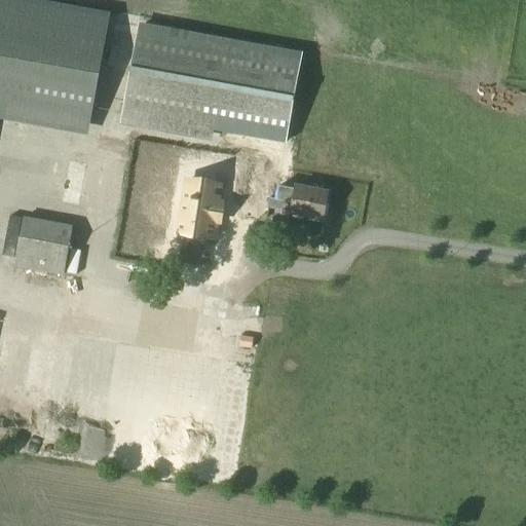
[(0,0),(0,107),(89,123),(108,16),(6,0),(0,0)]
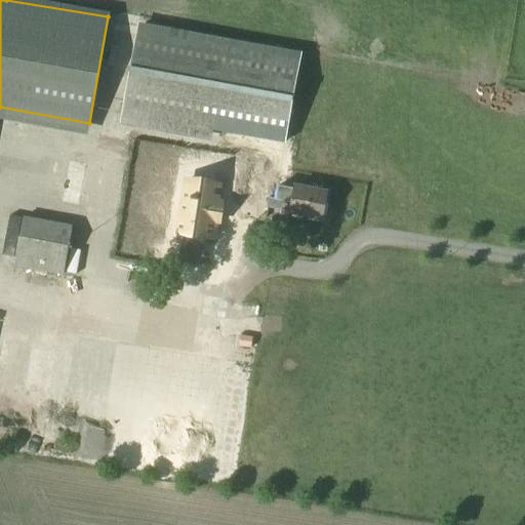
[(138,24),(121,122),(214,138),(211,156),(223,157),(216,188),(271,198),(270,207),(291,211),(291,213),(323,219),(328,193),(296,187),(295,190),(279,187),(291,122),(303,52),(138,24)]
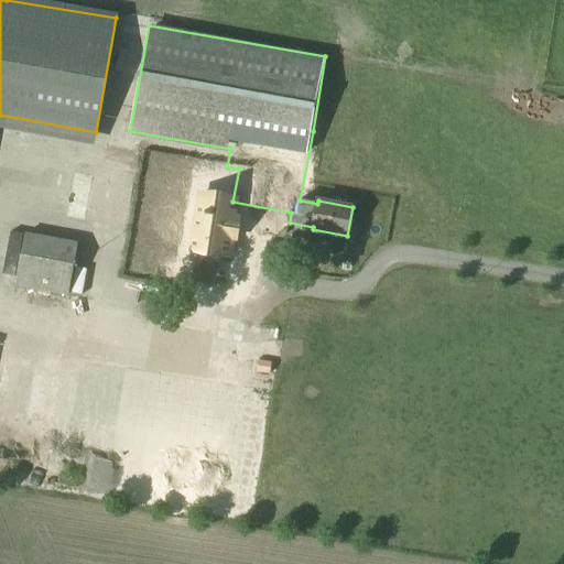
[(206,255),(215,208),(212,207),(215,188),(171,180),(162,226),(163,227),(160,246),(162,246),(158,271),(176,274),(181,250),(206,255)]
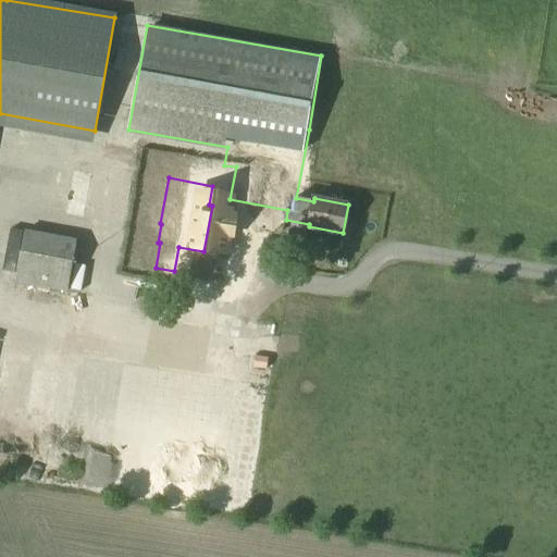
[(99,203),(96,180),(82,182),(87,219),(95,218),(93,205),(99,203)]
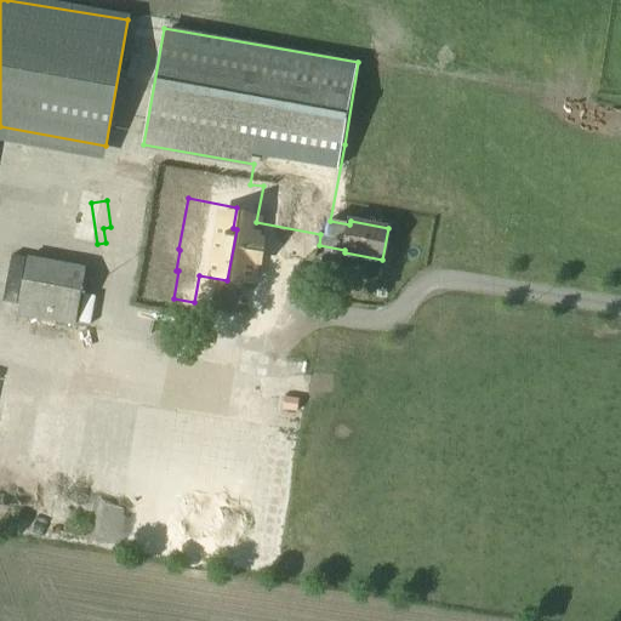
[(89,330),(98,271),(38,261),(28,320),(89,330)]
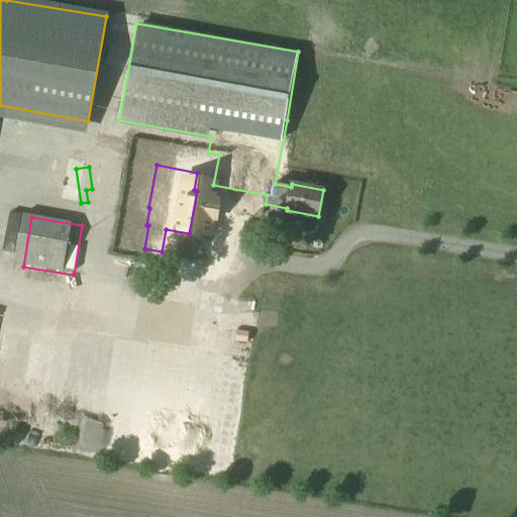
[(248,333),(235,331),(234,342),(246,343),(248,333)]
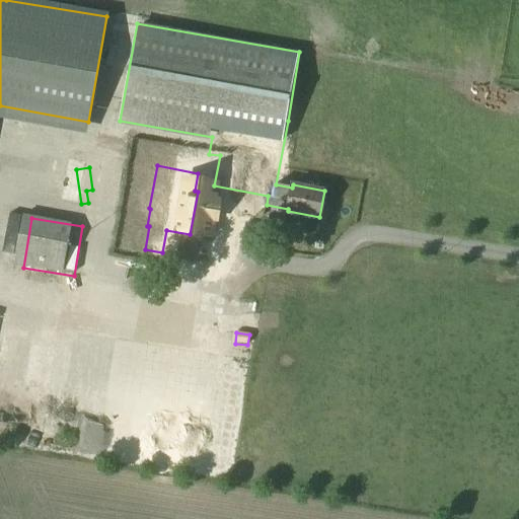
[(27,370),(26,390),(38,391),(39,370),(27,370)]
